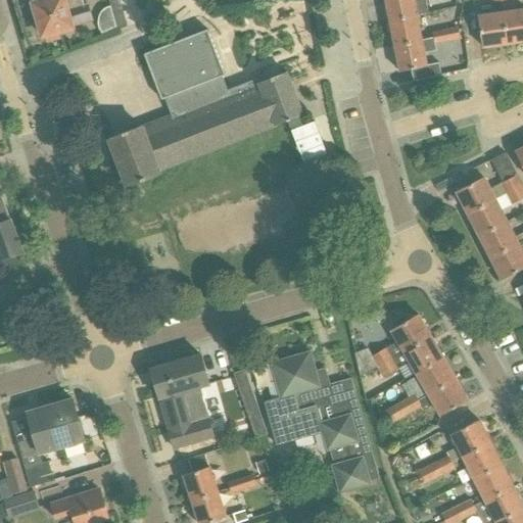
[(42,0),(33,3),(42,36),(44,36),(46,43),(61,39),(59,31),(73,28),(73,27),(94,20),(89,3),(85,4),(83,0),(42,0)]
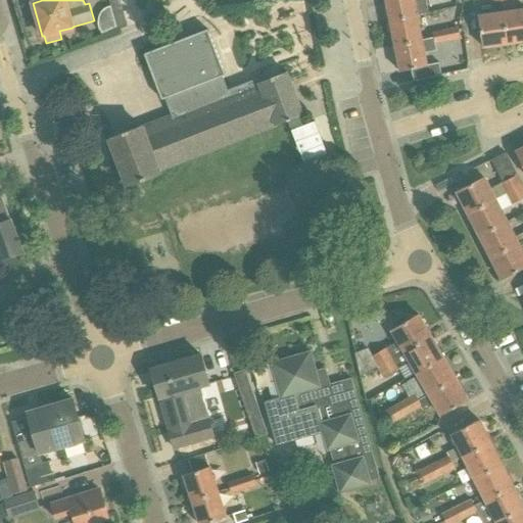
[(108,0),(116,30),(120,29),(128,27),(120,0),(108,0)]
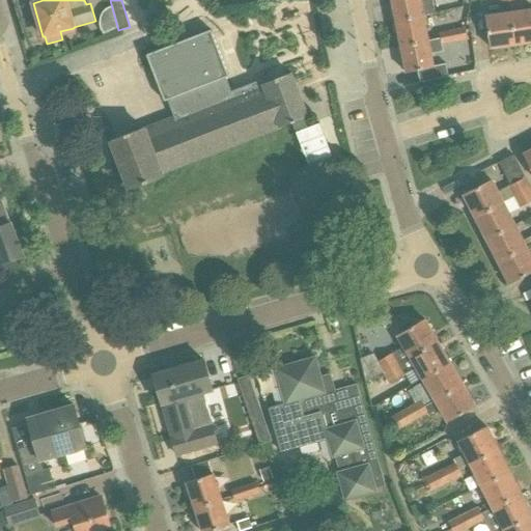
[(391,0),(396,20),(423,15),(419,0),(391,0)]
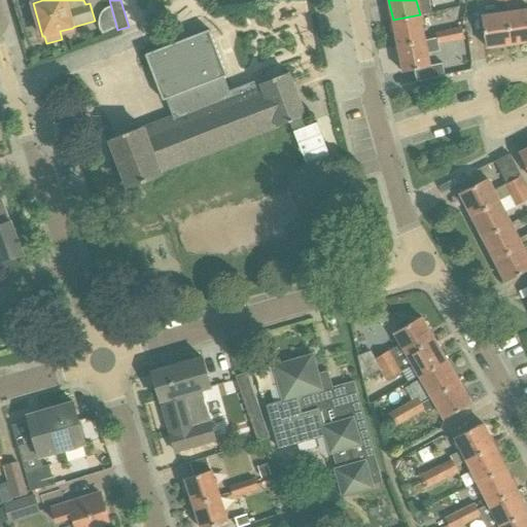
[(512,44),(526,41),(526,9),(506,12),(512,44)]
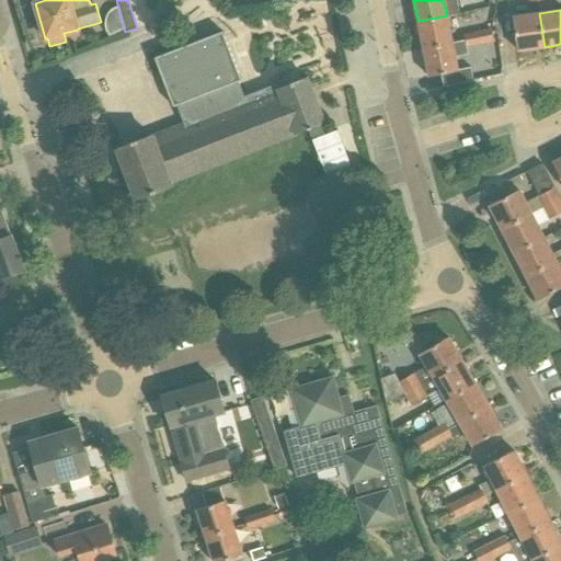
[(517,50),(545,47),(539,13),(513,18),(517,50)]
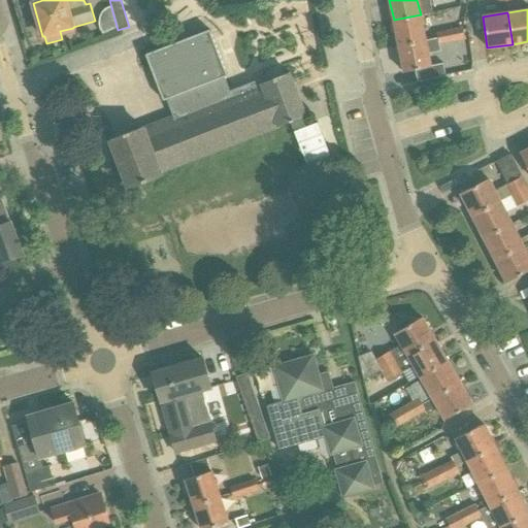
[(421,14),(394,20),(399,46),(426,40),(421,14)]
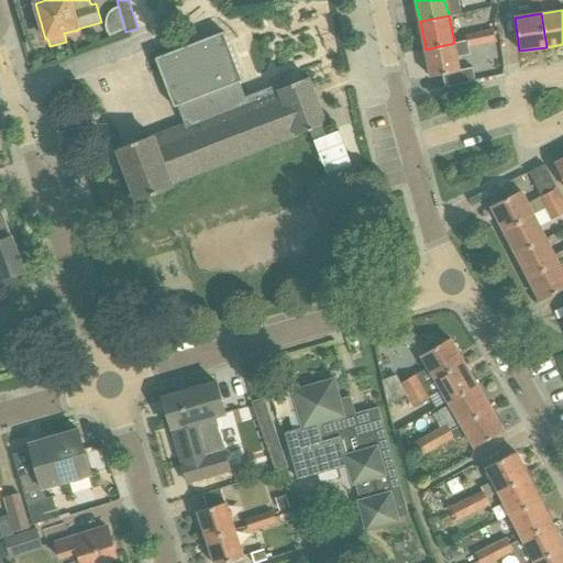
[(478,32),(482,44),(496,41),(493,29),(478,32)]
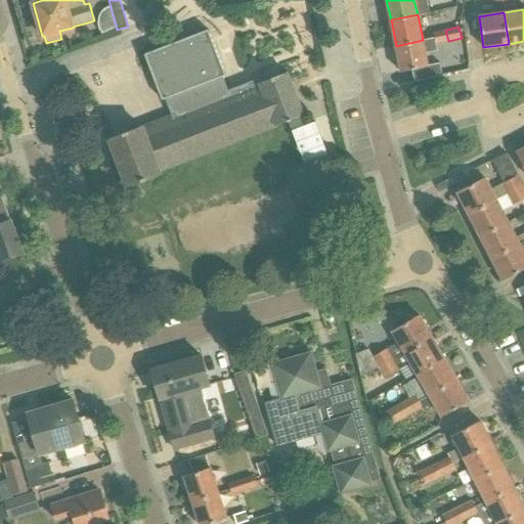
[(228,90),(223,77),(226,75),(208,29),(144,53),(162,99),(165,98),(172,116),(141,128),(141,126),(110,138),(128,186),(160,174),(159,171),(303,115),(287,72),(260,82),(259,78),(228,90)]
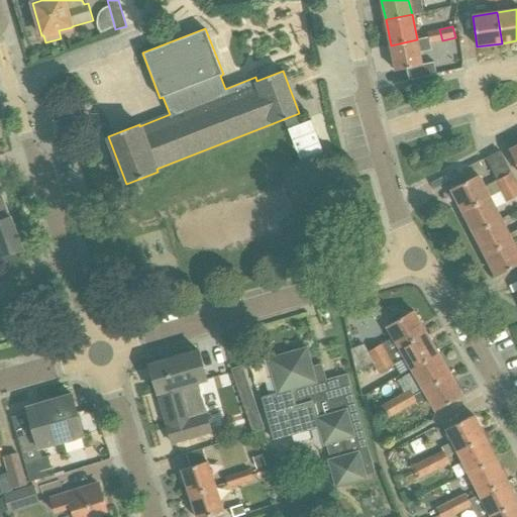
[(417,39),(391,45),(396,71),(408,68),(410,79),(436,74),(434,62),(430,63),(422,65),(419,53),(432,50),(430,42),(442,40),(439,29),(427,31),(428,37),(417,39)]
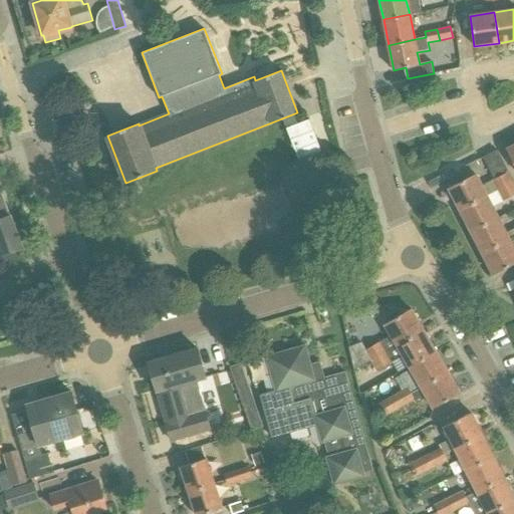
[(448,189),(460,210),(487,196),(476,174),(482,171),(477,162),(459,171),(464,180),(457,184),(448,189)]
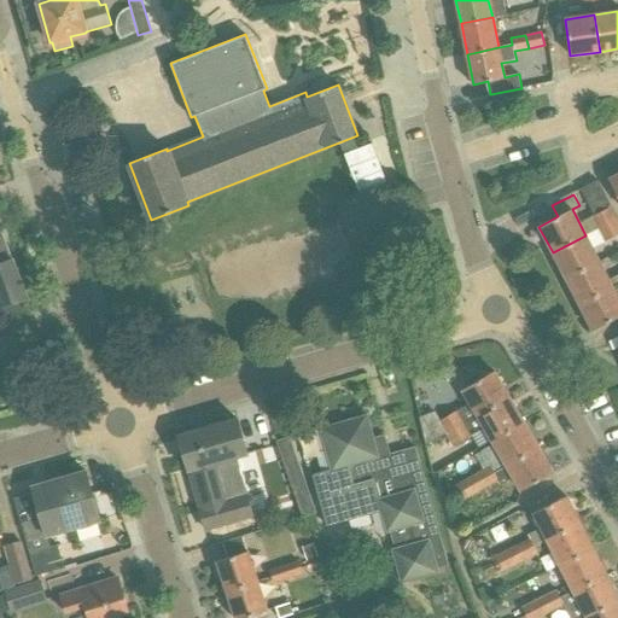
[(592,216),(599,228),(617,217),(612,205),(594,215),(592,216)]
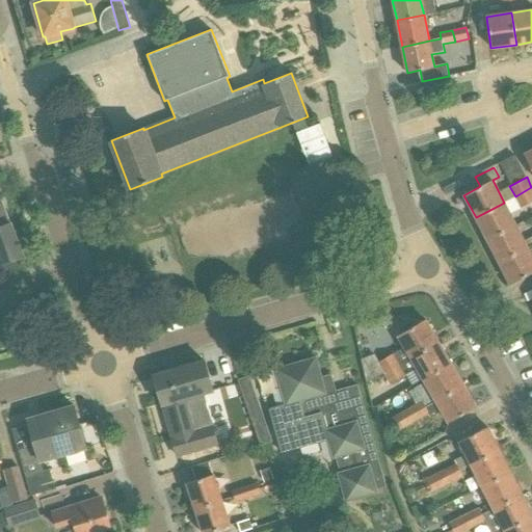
[(531,202),(531,187),(515,196),(521,208),(531,202)]
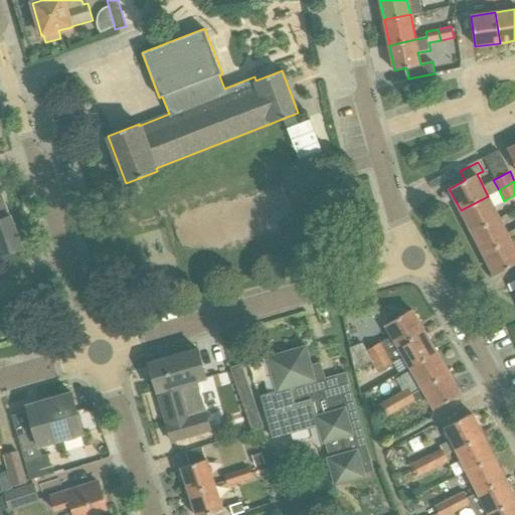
[(493,206),(504,201),(499,190),(488,196),(461,210),(472,231),(499,217),(493,206)]
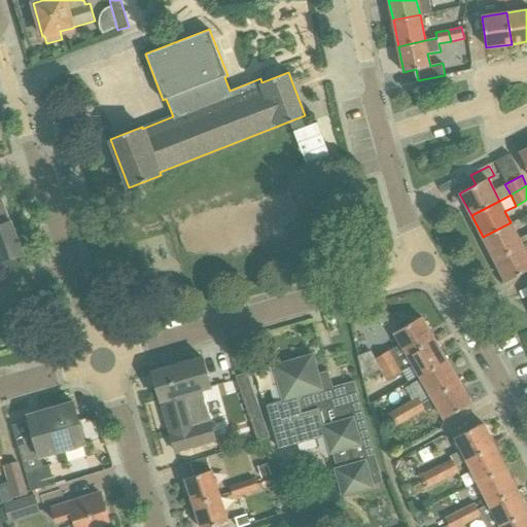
[(0,270),(18,264),(14,257),(23,254),(23,253),(26,252),(21,239),(18,240),(13,229),(10,221),(9,221),(1,201),(0,201),(0,270)]
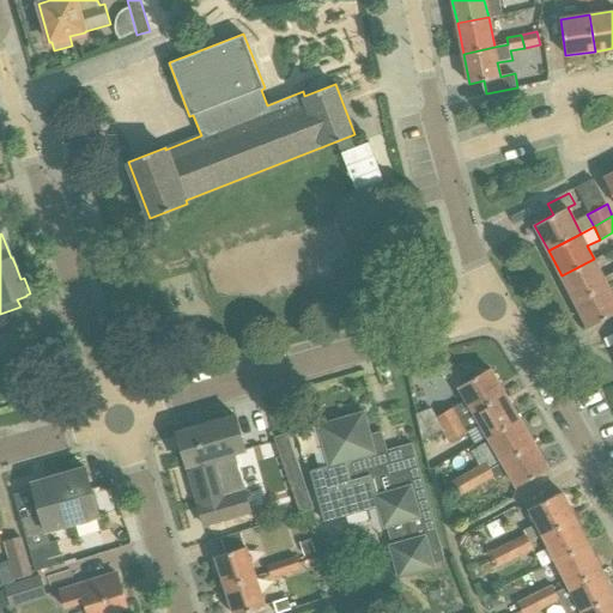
[(594,259),(562,275),(575,302),(607,285),(606,281),(594,259)]
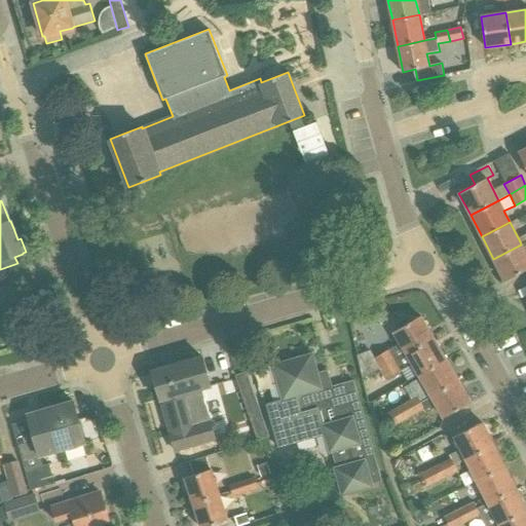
[(525,241),(521,245),(493,259),(504,280),(525,269),(525,241)]
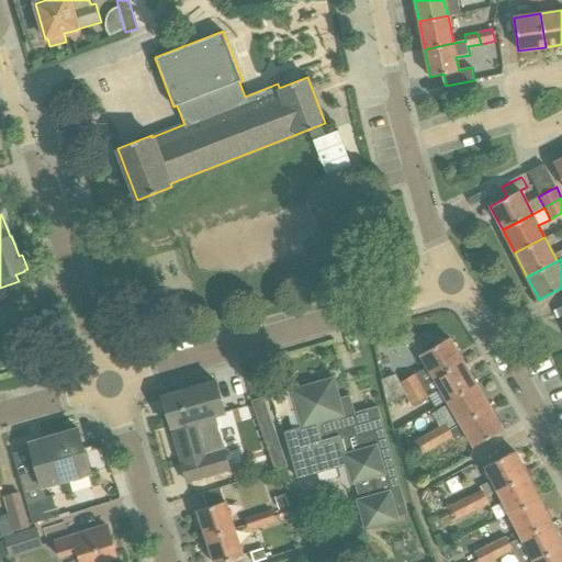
[(405,395),(463,361),(450,338),(420,355),(427,367),(401,382),(395,373),(381,379),(388,405),(405,395)]
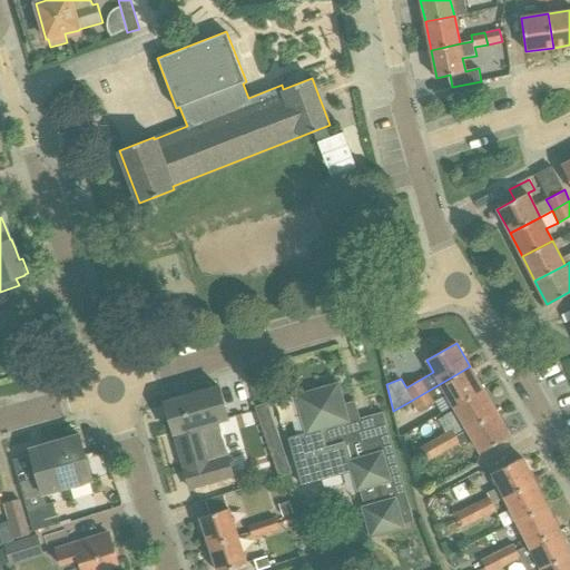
[(453,406),(483,390),(470,366),(411,401),(418,412),(446,394),(453,406)]
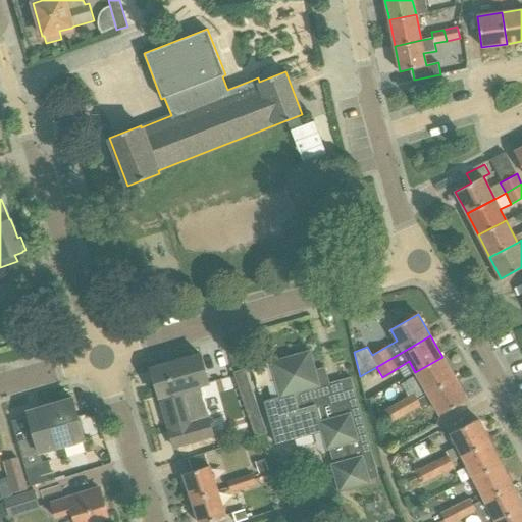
[(316,370),(310,350),(269,362),(279,397),(263,401),(275,445),(321,431),(326,451),(329,450),(333,463),(330,464),(338,492),(370,483),(369,480),(378,477),(351,377),(329,383),(324,367),(316,370)]
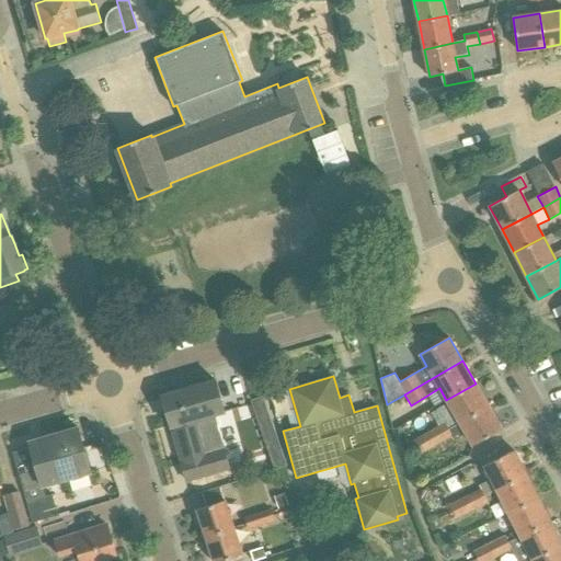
[(224,448),(214,415),(225,412),(216,380),(162,396),(186,483),(231,470),(225,448),(224,448)]
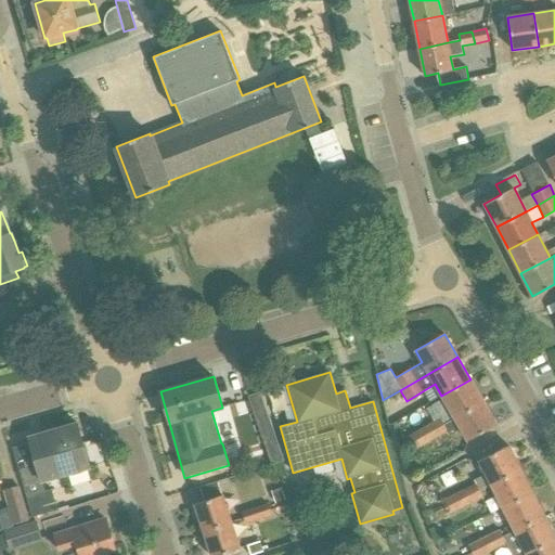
[(454,417),(483,401),(470,379),(441,396),(454,417)]
